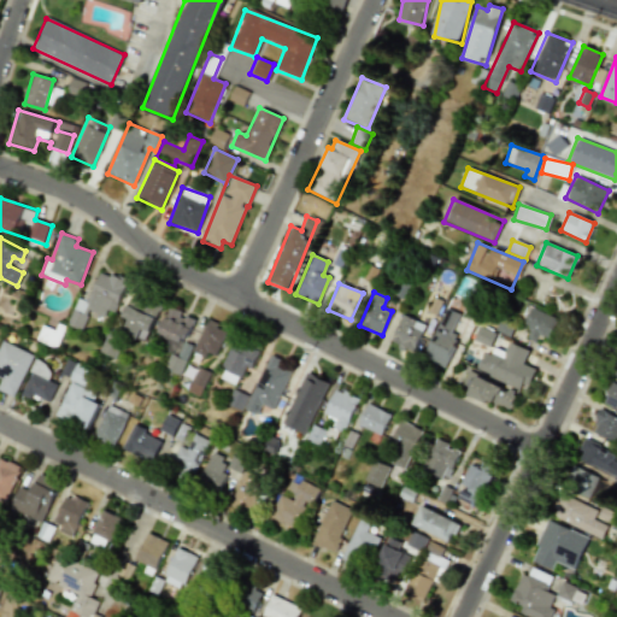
[(122,316),(129,319),(123,331),(146,341),(162,306),(133,293),(122,316)]
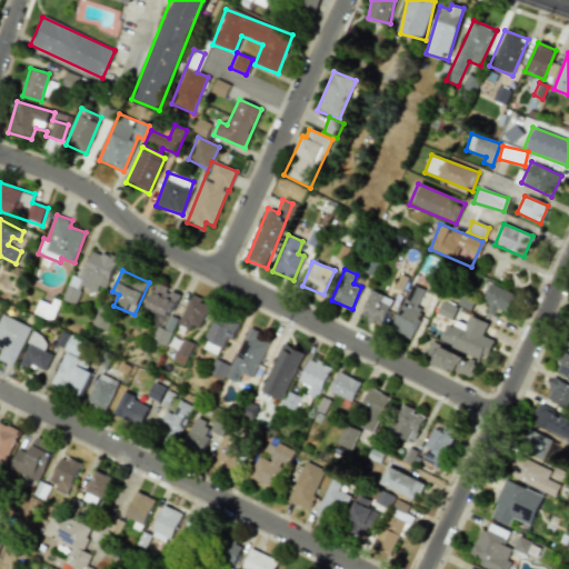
[(156,320),(158,313),(169,319),(179,292),(156,283),(143,316),(156,320)]
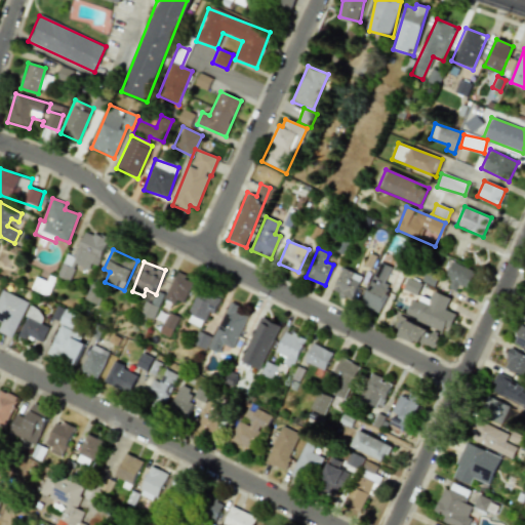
[(391,285),(385,282),(391,268),(379,263),(360,305),(378,313),(391,285)]
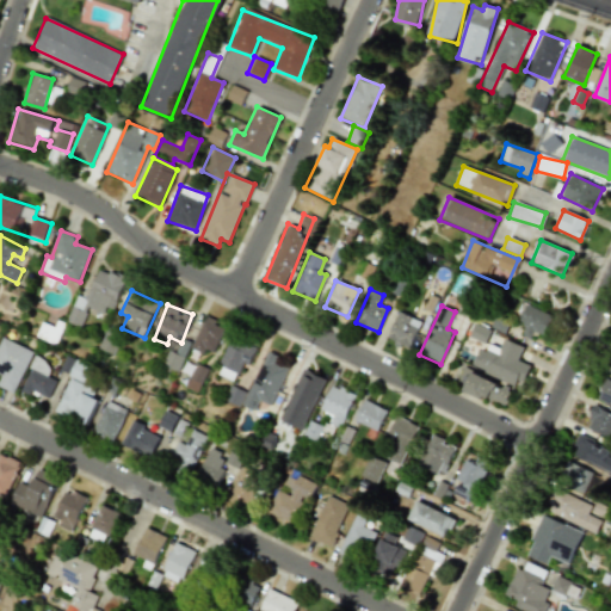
[(534,332),(544,335),(551,315),(525,306),(520,322),(525,325),(522,335),(531,339),(534,332)]
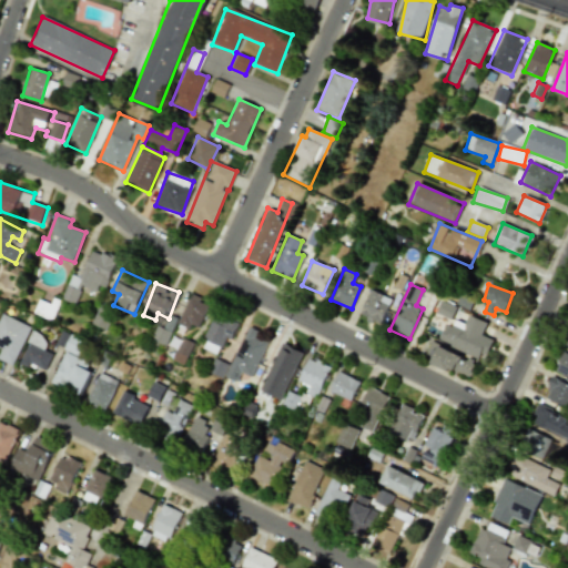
[(391,298),(369,291),(361,315),(382,323),(391,298)]
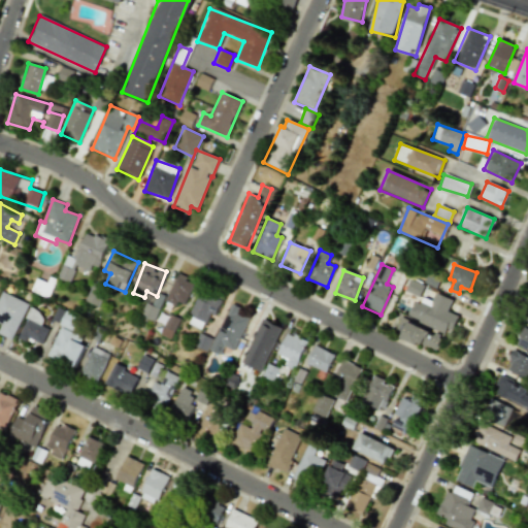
[(195,283),(177,274),(165,299),(183,307),(195,283)]
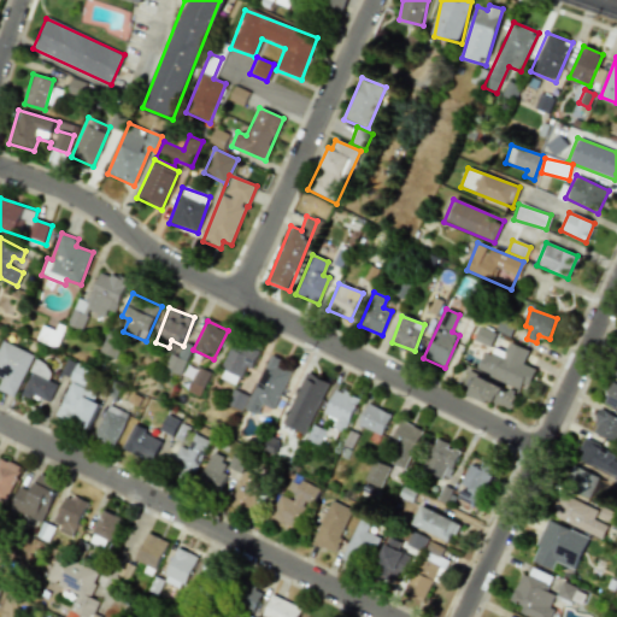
[(123,338),(109,331),(99,352),(115,358),(123,338)]
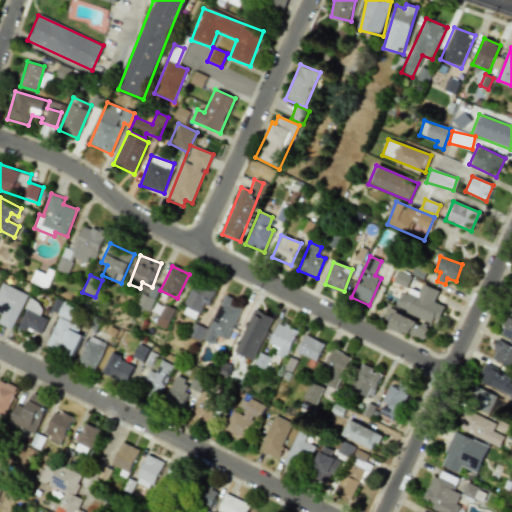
[(182,314),(196,319),(202,304),(209,307),(215,290),(194,282),(182,314)]
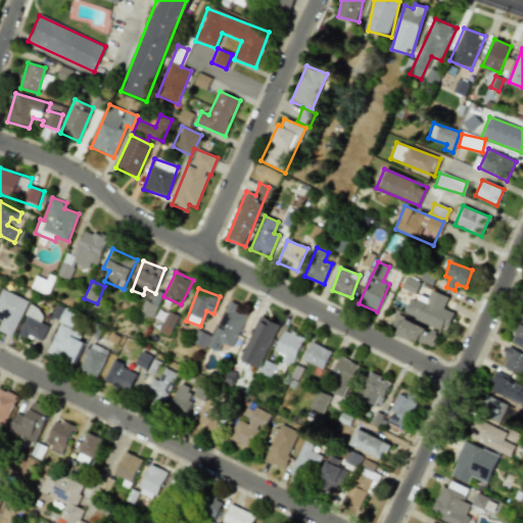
[(0,331),(11,337),(28,301),(2,289),(0,292),(0,321),(0,322),(0,331)]
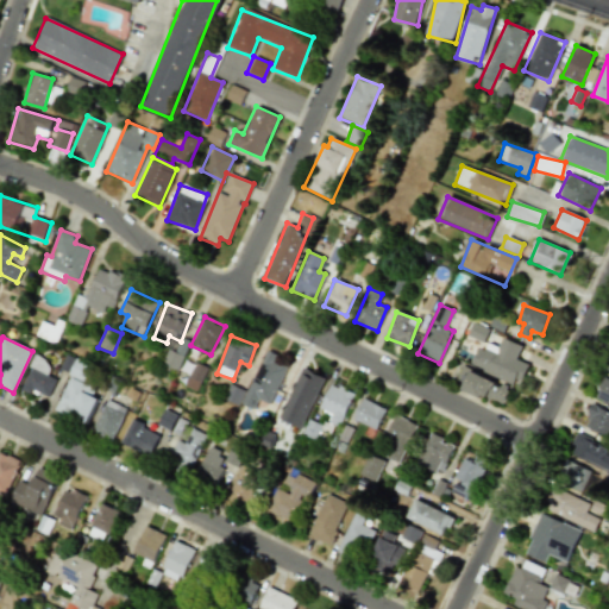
[(527,364),(516,359),(522,345),(502,337),(498,347),(483,341),(472,368),(519,385),(527,364)]
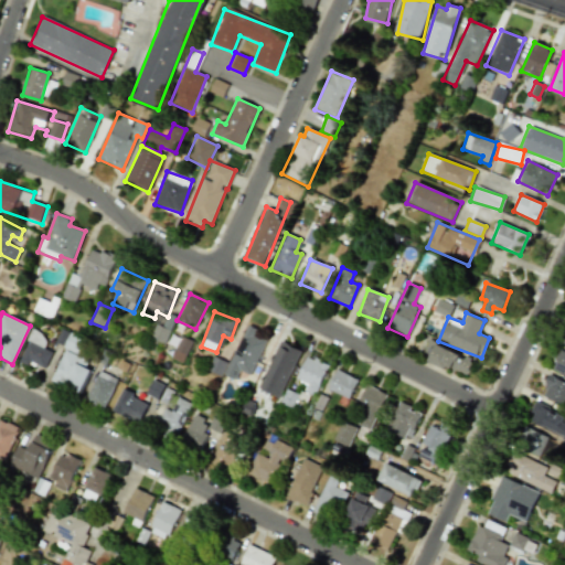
[(150,338),(164,343),(171,328),(156,322),(150,338)]
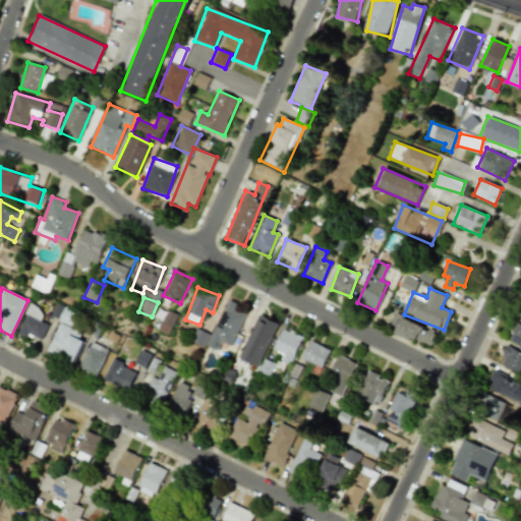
[(232,346),(246,307),(226,299),(209,347),(218,350),(221,342),(232,346)]
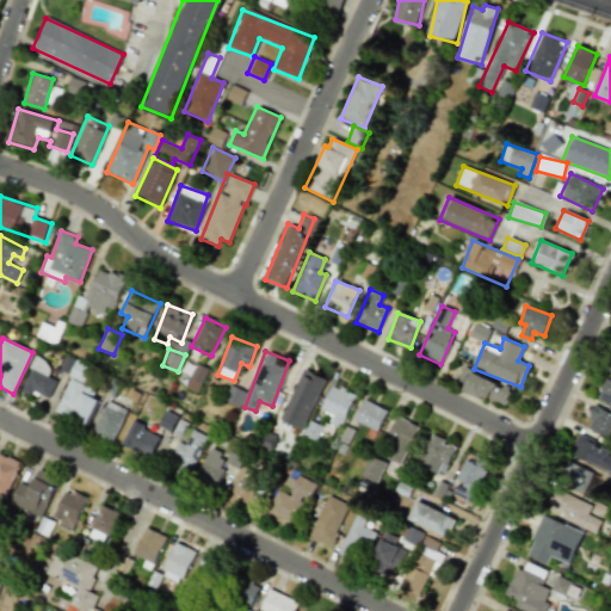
[(56,381),(47,376),(51,365),(36,357),(19,392),(31,396),(34,392),(48,397),(56,381)]
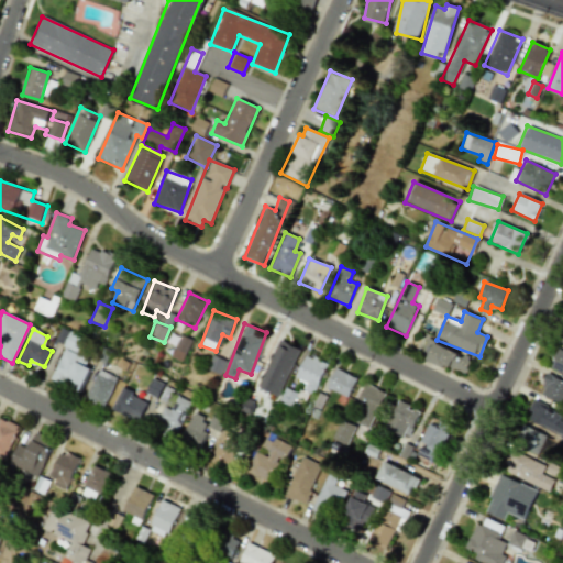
[(170,356),(183,362),(191,340),(180,334),(170,356)]
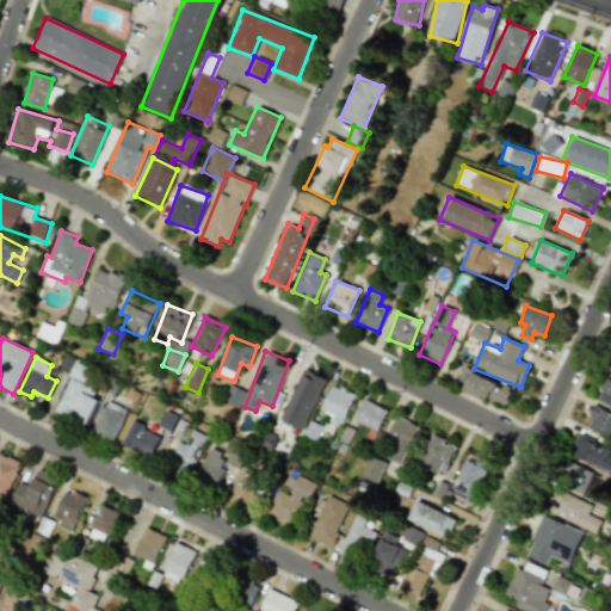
[(511,390),(463,368),(455,386),(504,407),(511,390)]
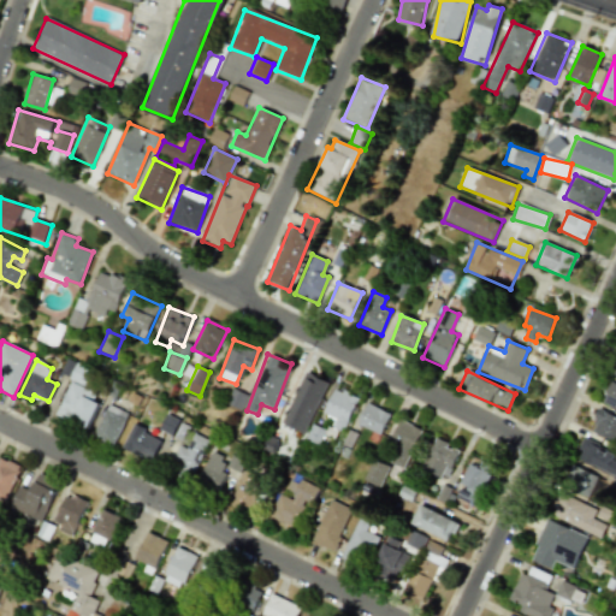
[(329,383),(306,372),(282,424),(304,433),(329,383)]
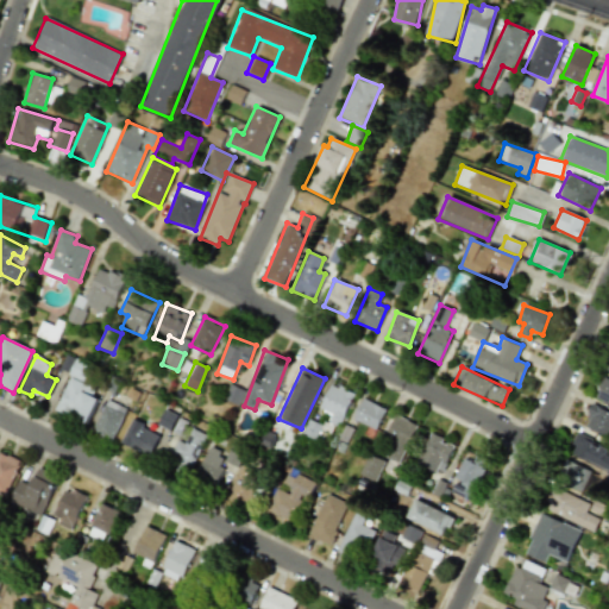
[(94,388),(68,377),(55,410),(87,424),(96,399),(90,396),(94,388)]
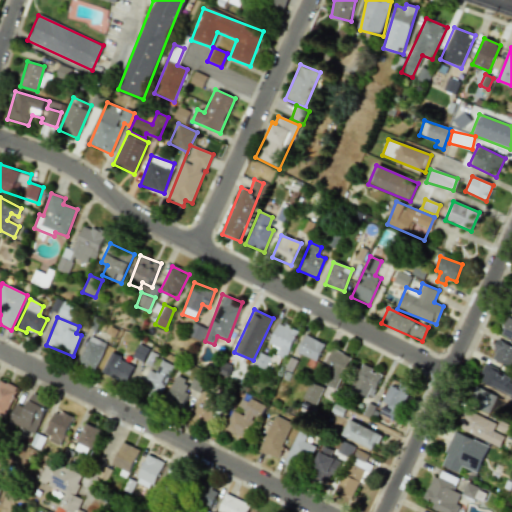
[(511,320),(509,319),(502,334),(511,339),(511,320)]
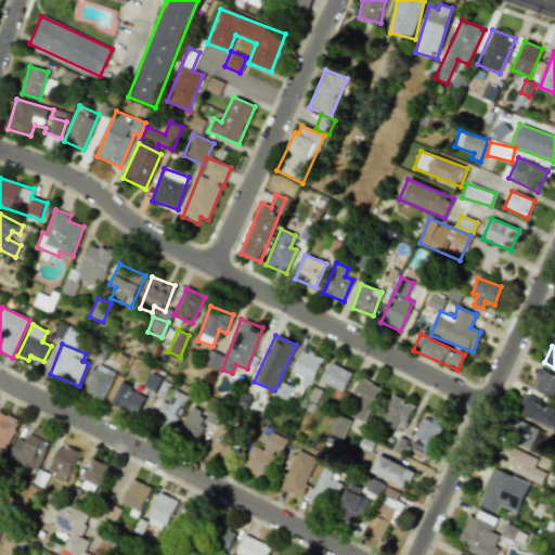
[(299,385),(310,389),(323,358),(301,349),(292,373),(302,377),(299,385)]
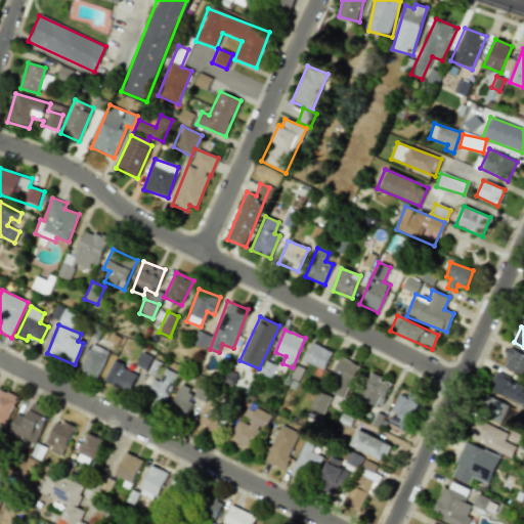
[(193,343),(204,349),(210,337),(200,331),(193,343)]
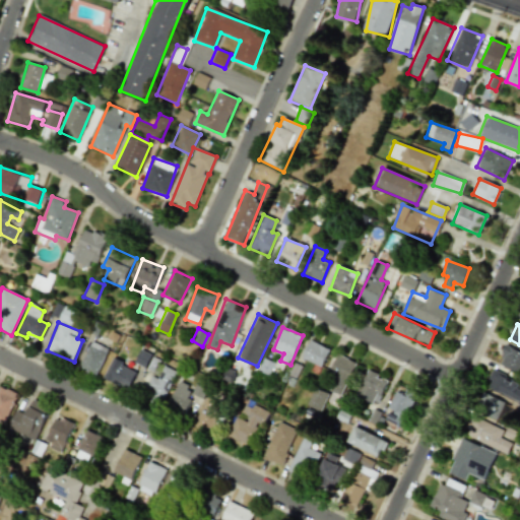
[(330,349),(310,340),(302,358),(322,367),(330,349)]
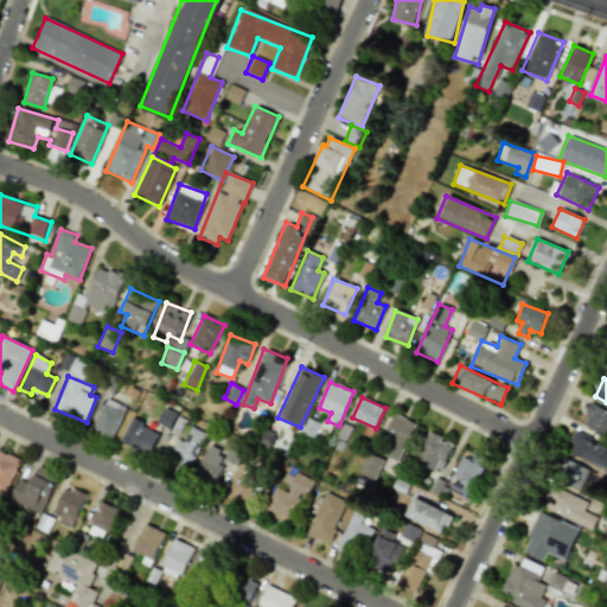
[(123,406),(103,398),(93,433),(114,439),(123,406)]
